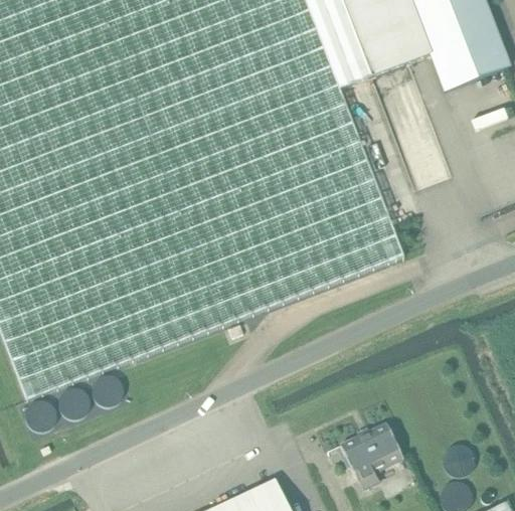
[(0,0),(0,332),(26,399),(404,256),(340,89),(306,0),(0,0)]
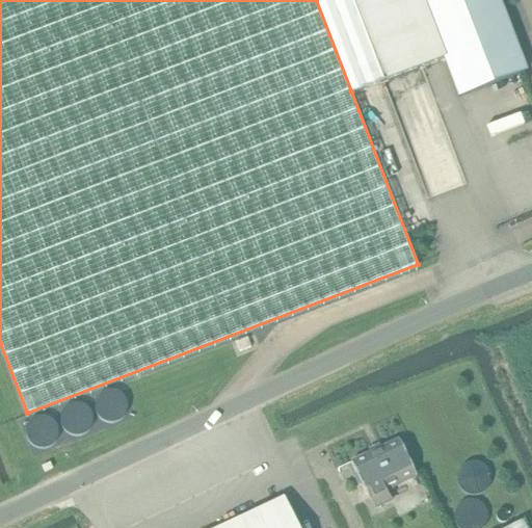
[(316,0),(351,91),(383,79),(444,55),(459,94),(527,68),(501,0),(316,0)]
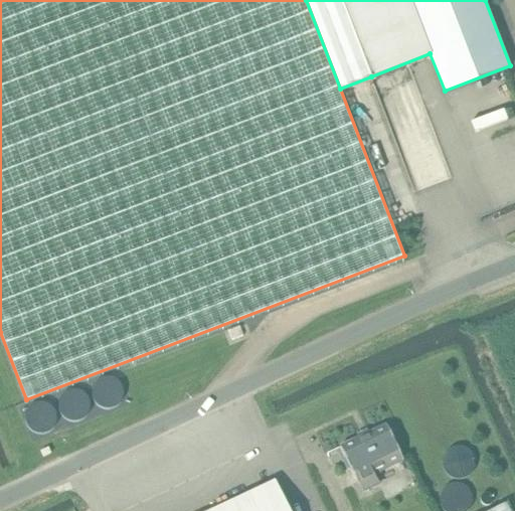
[(356,479),(359,478),(364,488),(379,481),(375,471),(403,458),(386,422),(340,444),(356,479)]
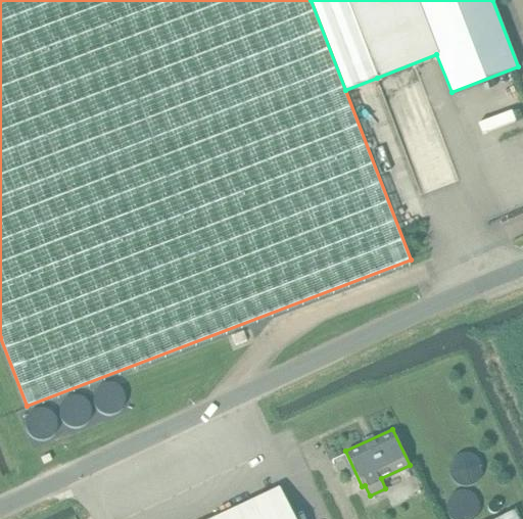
[(295,518),(280,485),(206,518),(295,518)]
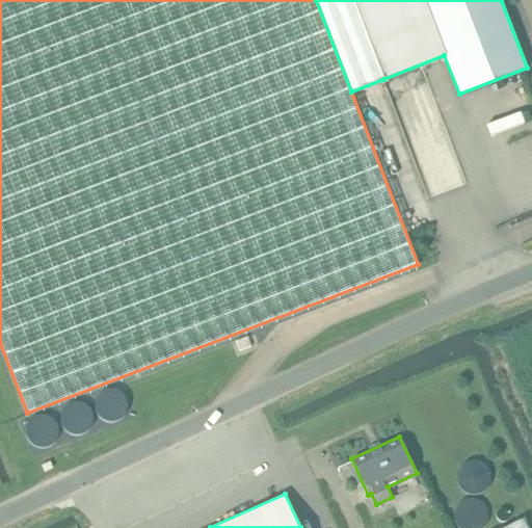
[(527,527),(523,517),(499,527),(527,527)]
